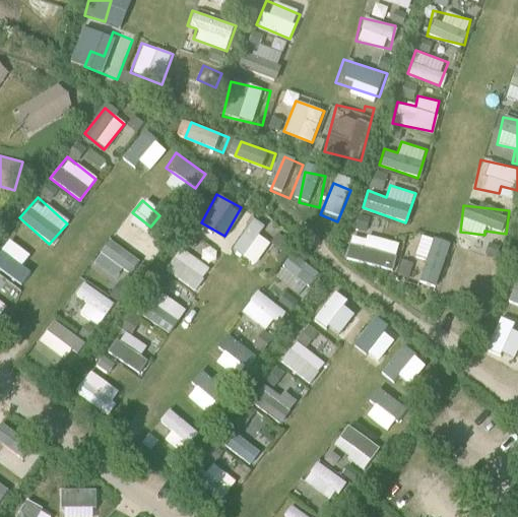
[(231,247),(254,264),(270,242),(259,233),(265,224),(254,216),(231,247)]
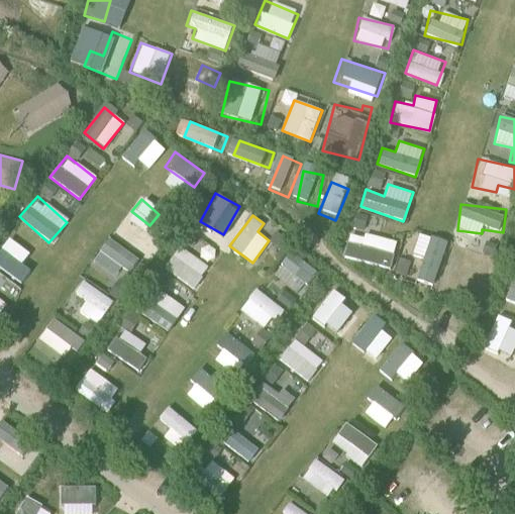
[(342,255),(390,269),(397,242),(349,229),(342,255)]
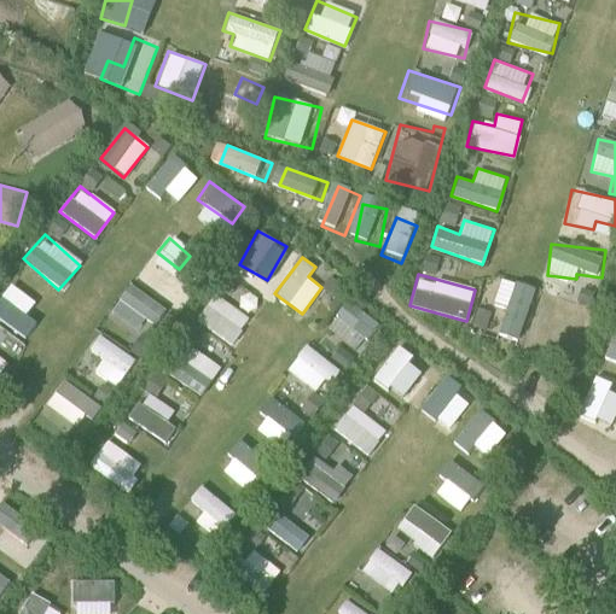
[(521,340),(536,288),(499,278),(492,302),(505,307),(497,333),(521,340)]
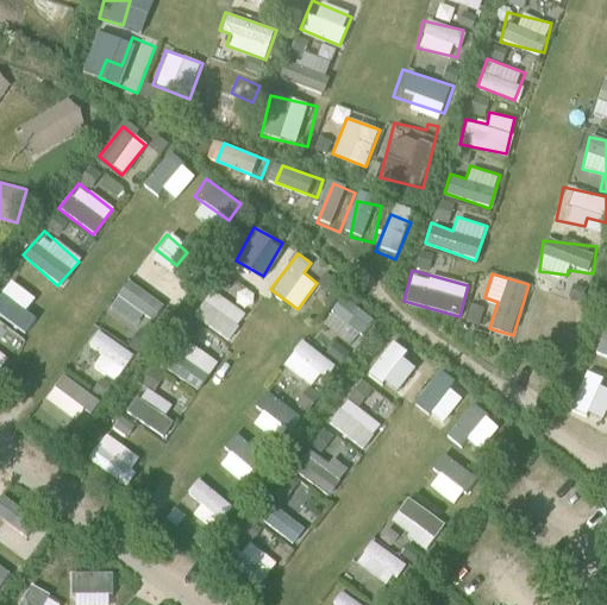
[(125,277),(108,304),(155,333),(171,307),(125,277)]
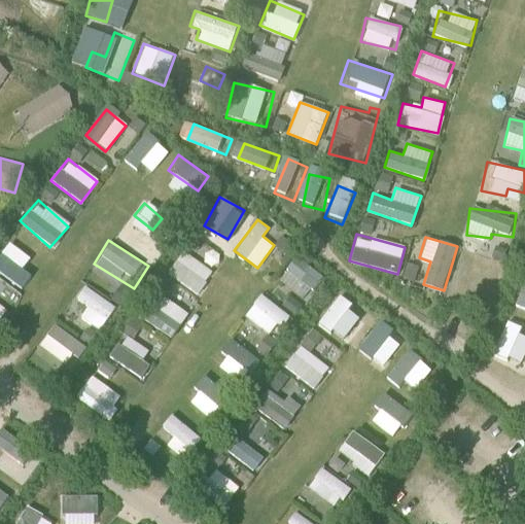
[(3,244),(0,250),(0,271),(23,284),(35,263),(3,244)]
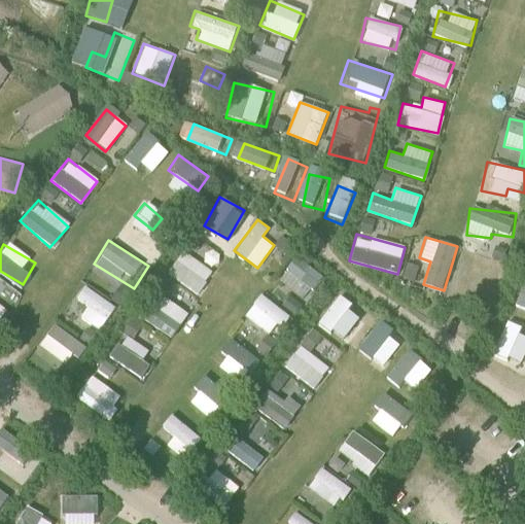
[(184,249),(168,271),(196,293),(213,272),(184,249)]
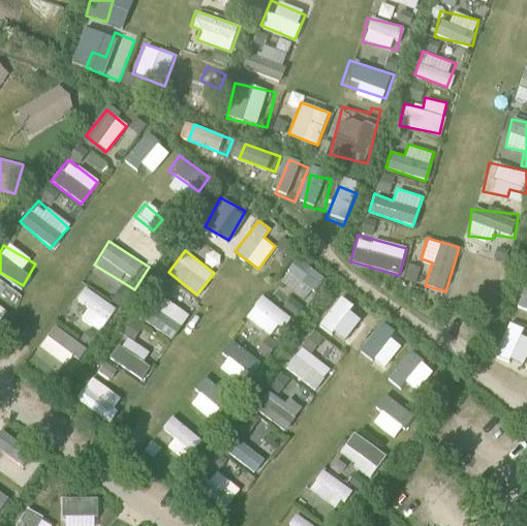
[(298,255),(278,281),(306,302),(324,276),(298,255)]
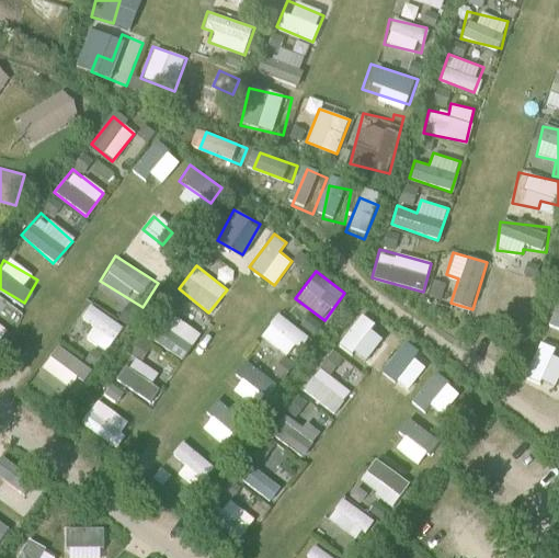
[(499,309),(527,311),(532,276),(503,273),(499,309)]
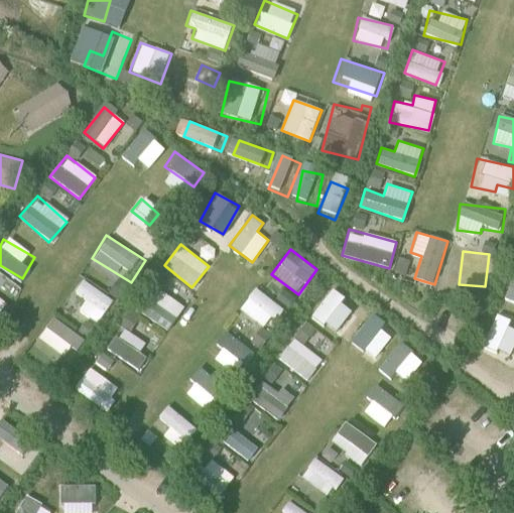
[(73,291),(85,299),(78,308),(98,322),(113,298),(81,278),(73,291)]
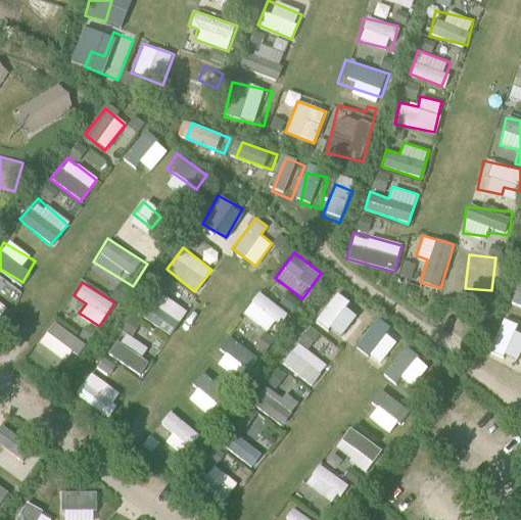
[(255,291),(242,315),(273,332),(286,310),(255,291)]
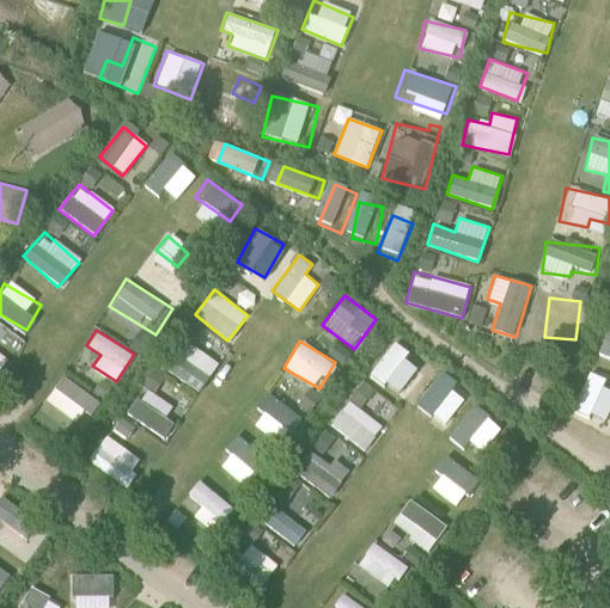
[(188,342),(181,354),(172,349),(162,367),(200,391),(219,361),(188,342)]
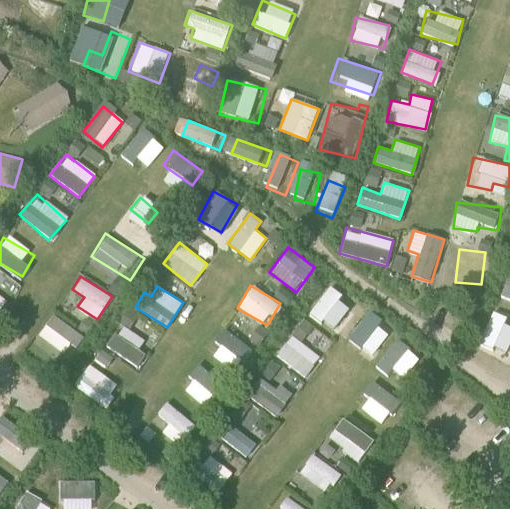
[(333,317),(340,308),(324,294),(306,315),(335,340),(345,328),(333,317)]
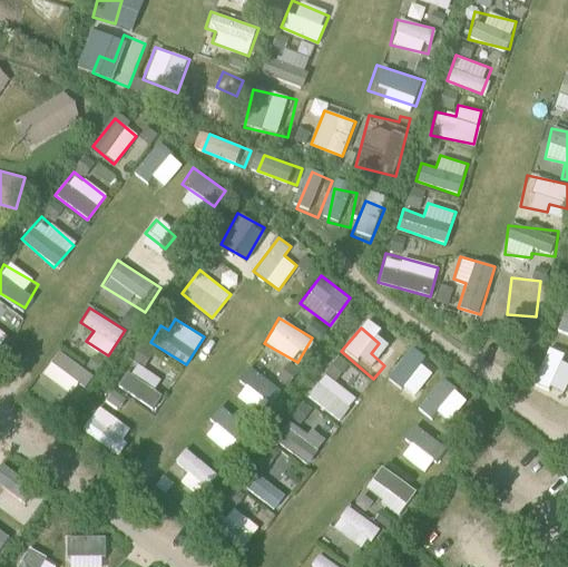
[(561,411),(567,393),(567,351),(551,346),(532,400),(561,411)]
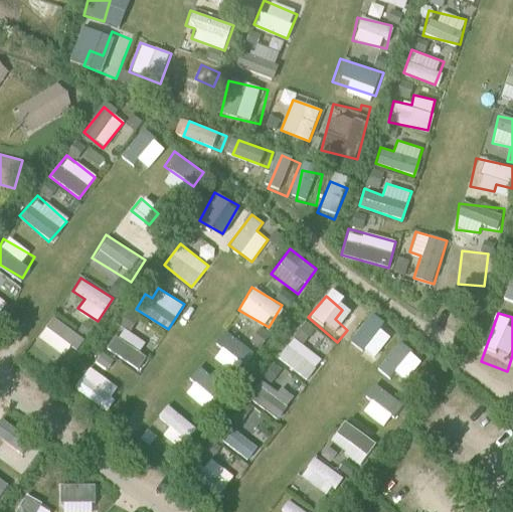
[(37,338),(68,357),(81,335),(51,316),(37,338)]
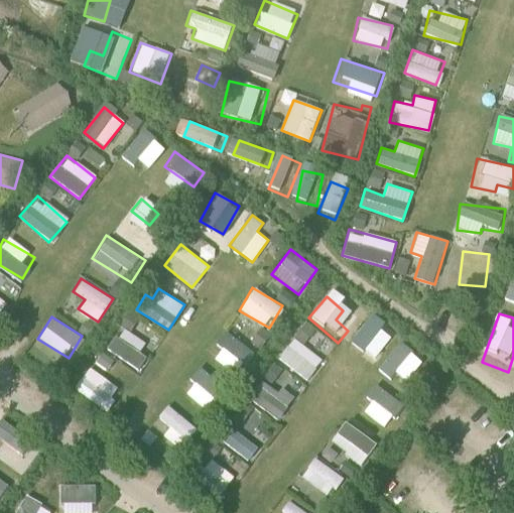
[(139,353),(146,343),(126,328),(108,352),(136,373),(147,359),(139,353)]
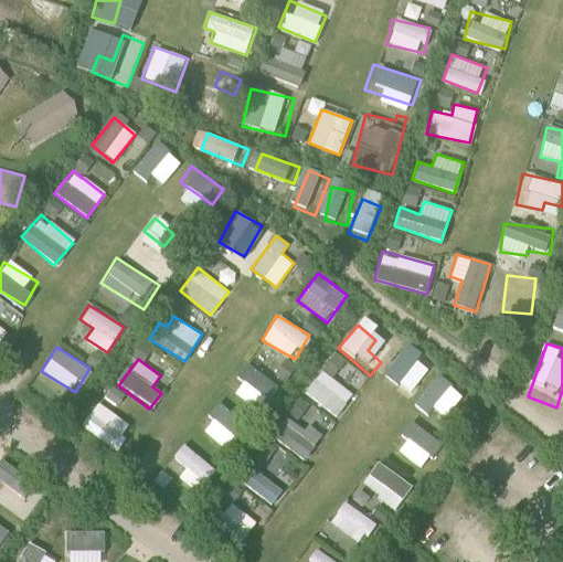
[(263,407),(280,384),(248,359),(230,383),(263,407)]
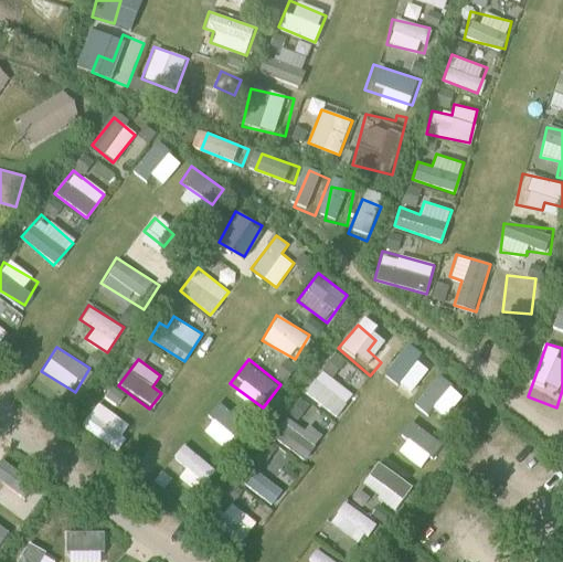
[(406,391),(416,377),(405,369),(395,383),(406,391)]
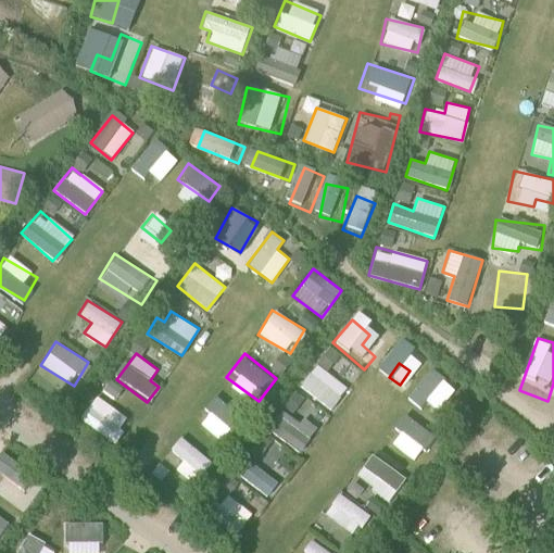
[(331,409),(348,386),(316,364),(300,387),(331,409)]
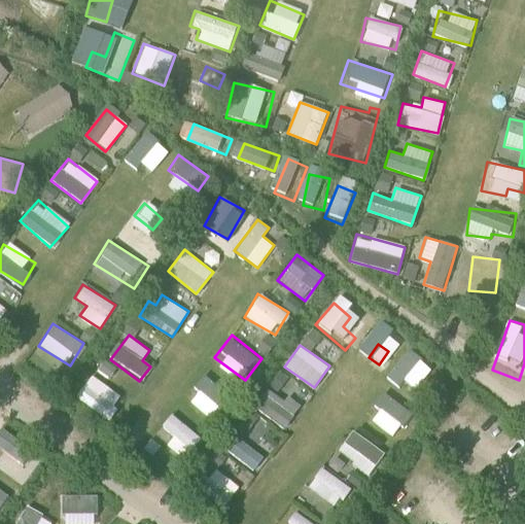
[(108,418),(124,397),(93,374),(77,394),(108,418)]
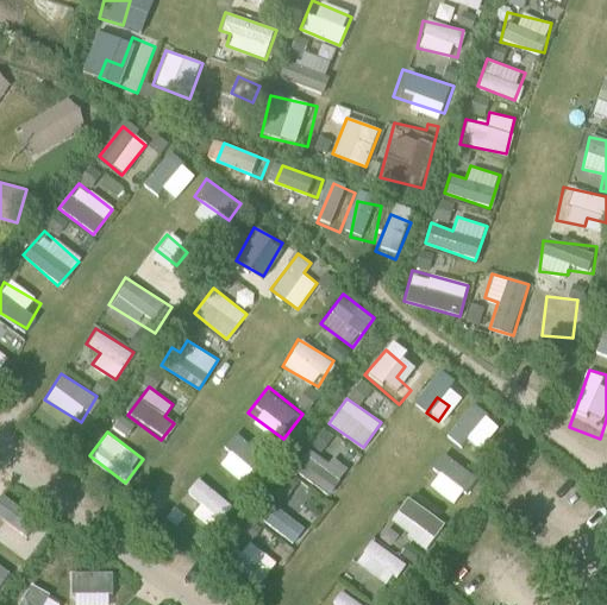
[(313,448),(295,471),(329,495),(345,472),(313,448)]
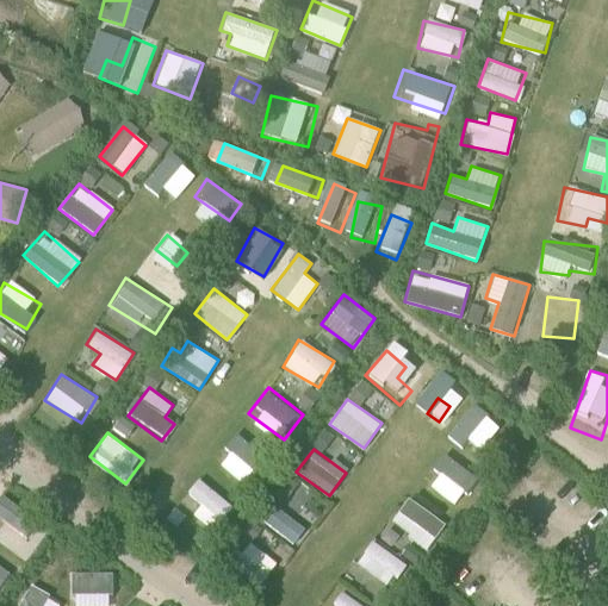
[(428,479),(452,495),(469,470),(446,454),(428,479)]
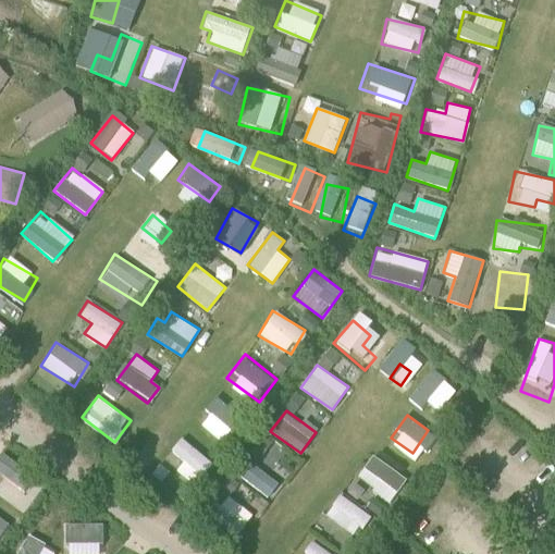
[(169,451),(183,460),(175,470),(192,482),(209,458),(180,436),(169,451)]
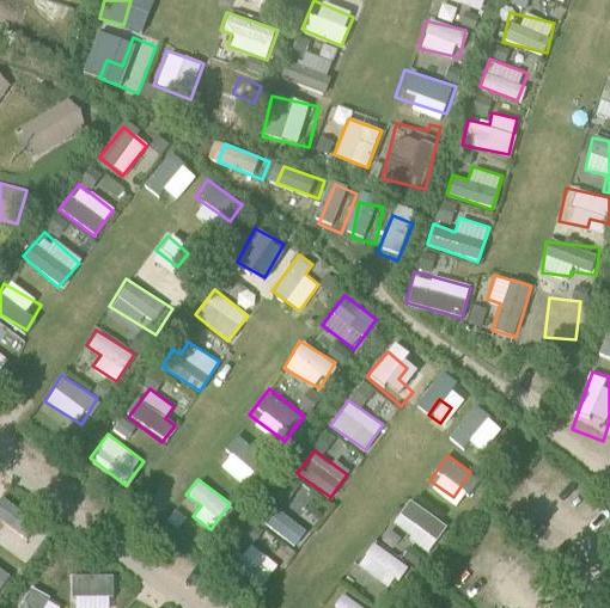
[(407,498),(389,524),(428,552),(446,526),(407,498)]
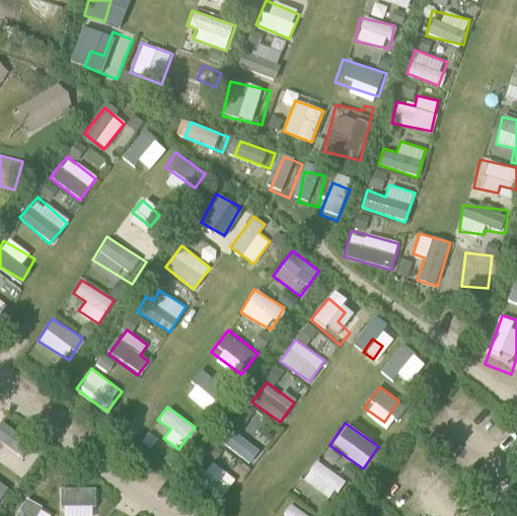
[(249,464),(262,450),(231,426),(220,439),(249,464)]
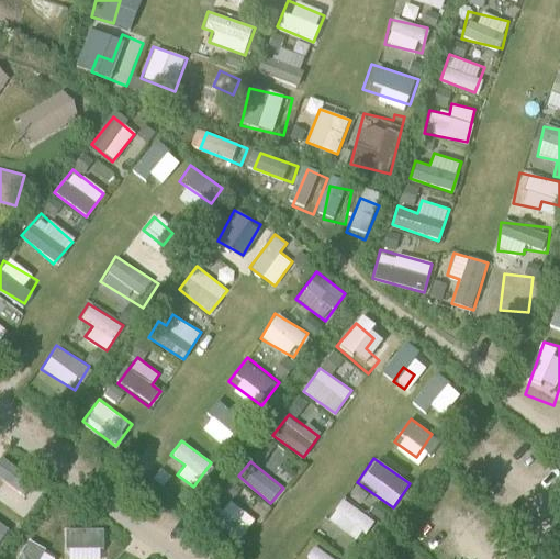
[(0,490),(21,506),(33,492),(0,466),(0,490)]
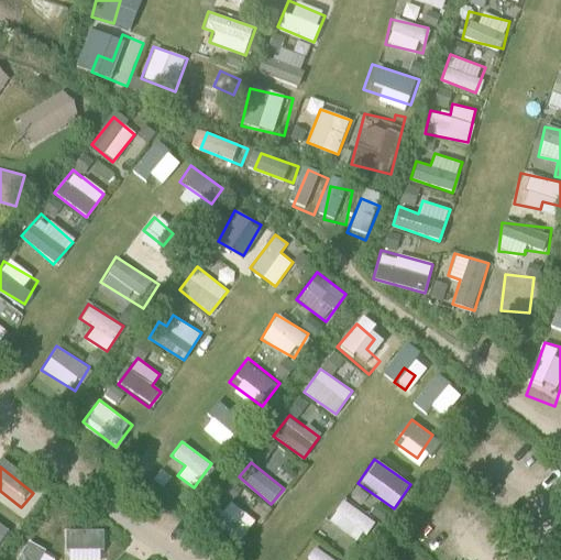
[(231,498),(212,520),(238,541),(256,519),(231,498)]
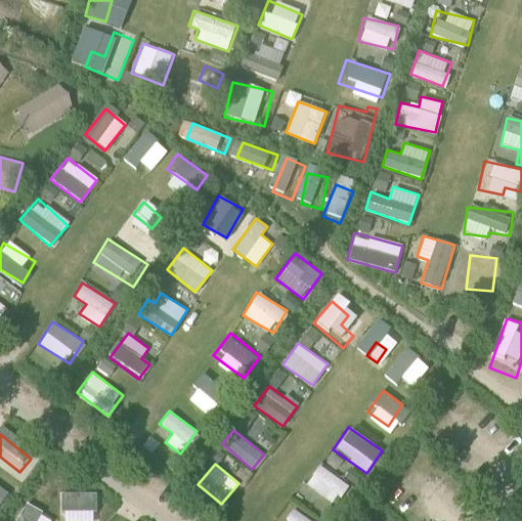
[(335,505),(348,485),(317,464),(304,483),(335,505)]
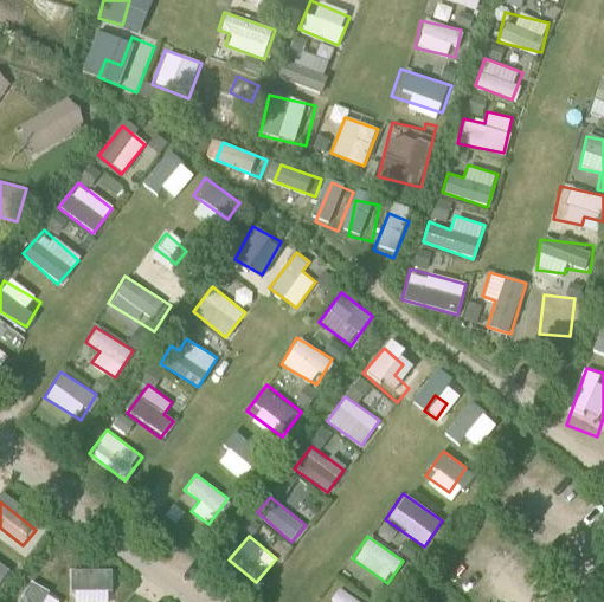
[(0,558),(0,582),(11,565),(0,558)]
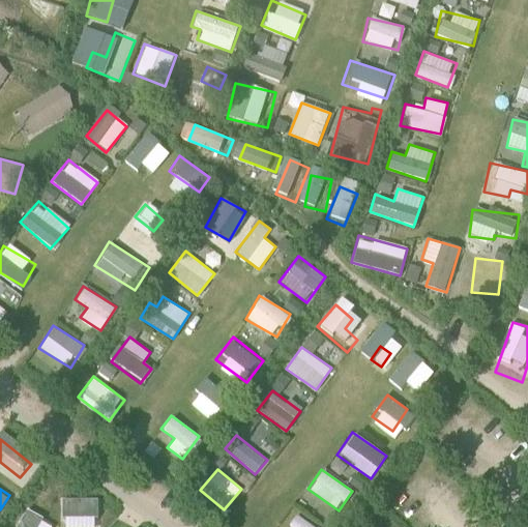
[(44,490),(30,507),(56,526),(75,526),(81,520),(44,490)]
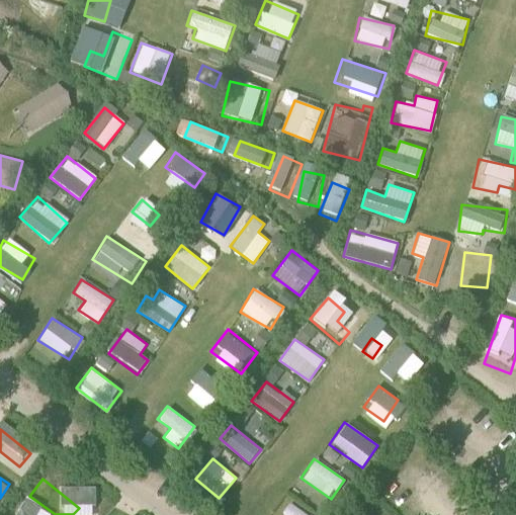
[(308,514),(290,502),(279,514),(308,514)]
